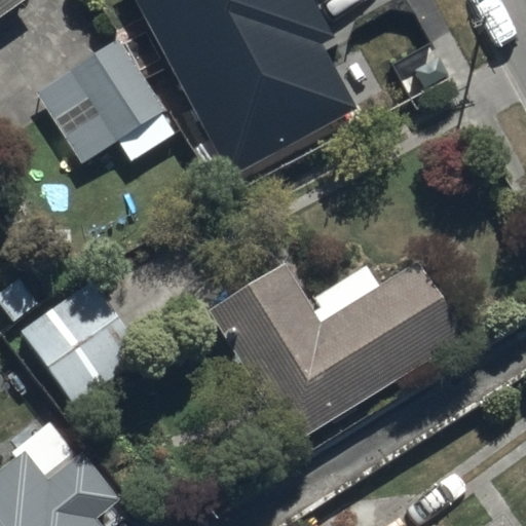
[(0,0),(0,13),(20,0),(0,0)]
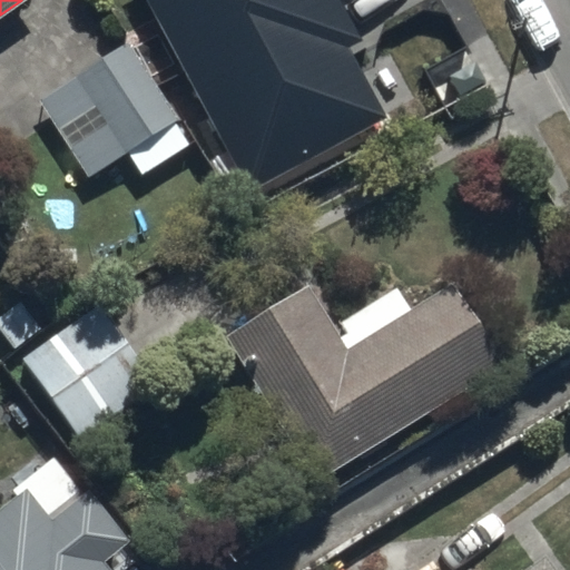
[(330,30),(217,88),(226,105),(197,120),(238,198),(380,125),(330,30)]
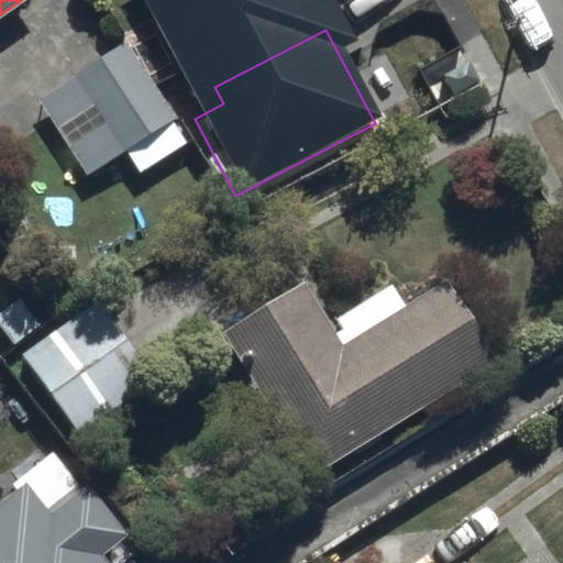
[(124,41),(39,97),(89,175),(128,150),(142,172),(189,141),(124,41)]
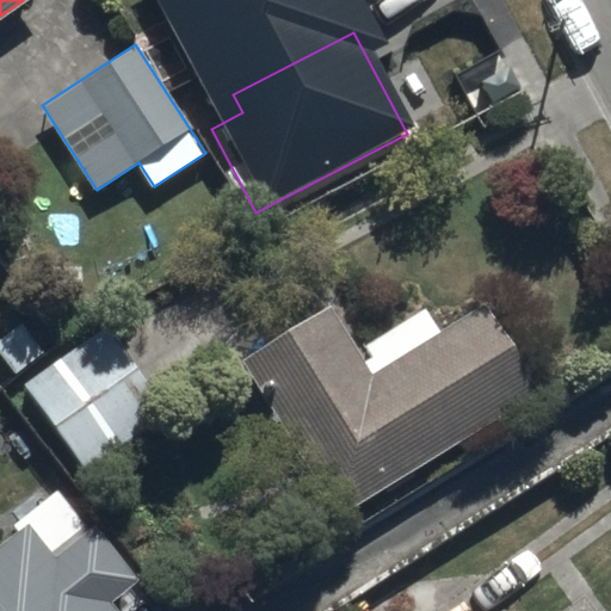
[(334,300),(241,352),(333,514),(547,393),(494,302),(445,329),(431,303),(359,344),(334,300)]
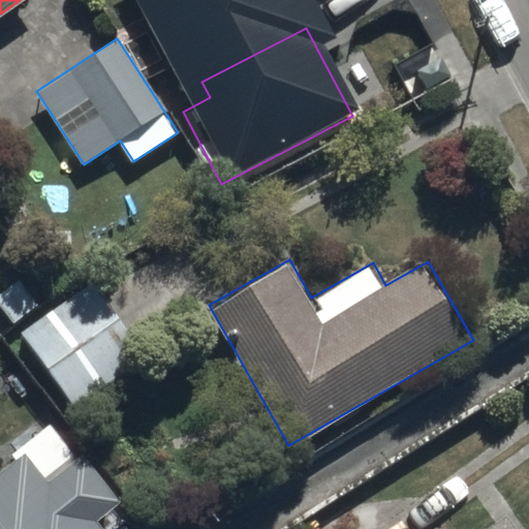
[(31,338),(38,349),(72,408),(147,365),(105,294),(31,338)]
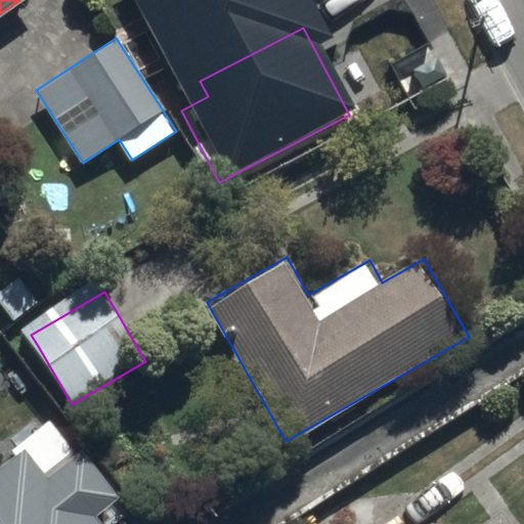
[(0,464),(0,523),(105,523),(97,512),(120,495),(82,446),(78,449),(51,415),(11,444),(16,451),(0,464)]
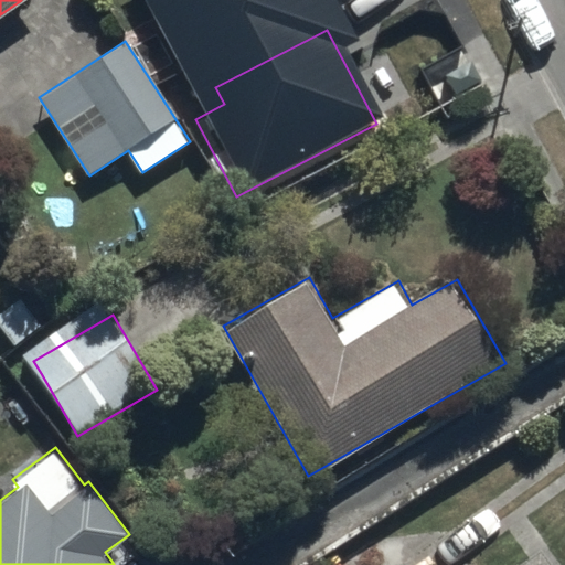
[(473,564),(469,558),(459,564),(560,564),(546,546),(519,564),(473,564)]
